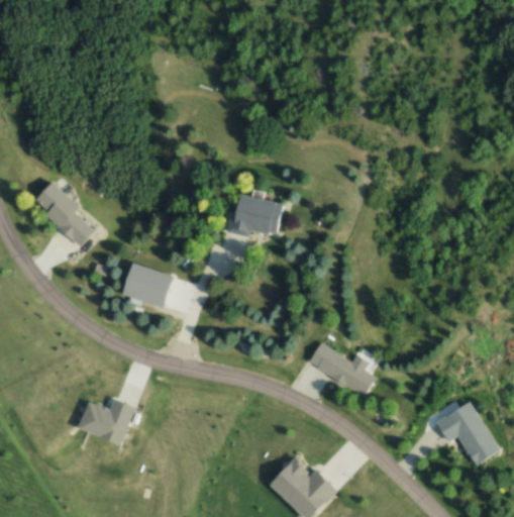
[(53,182),(33,201),(80,248),(99,230),(53,182)]
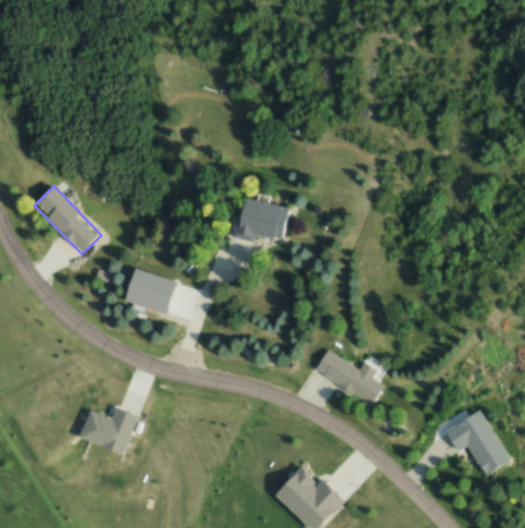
[(234,236),(254,241),(256,233),(285,239),(292,207),(243,197),(234,236)]
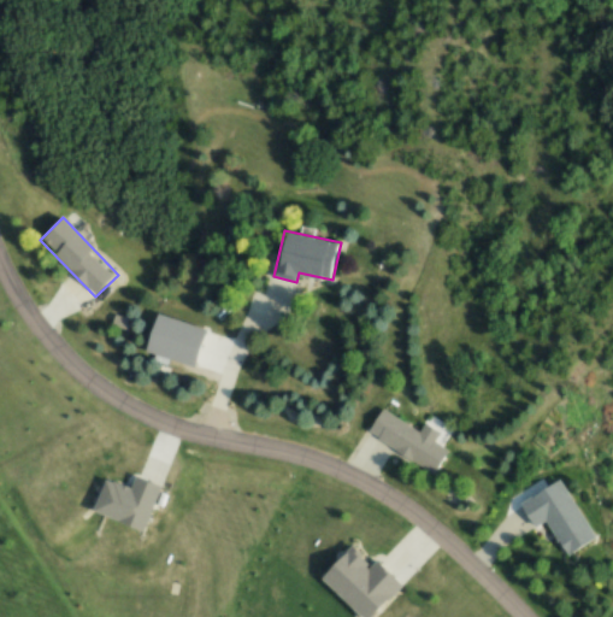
[(158,313),(205,328),(193,365),(146,351),(158,313)]
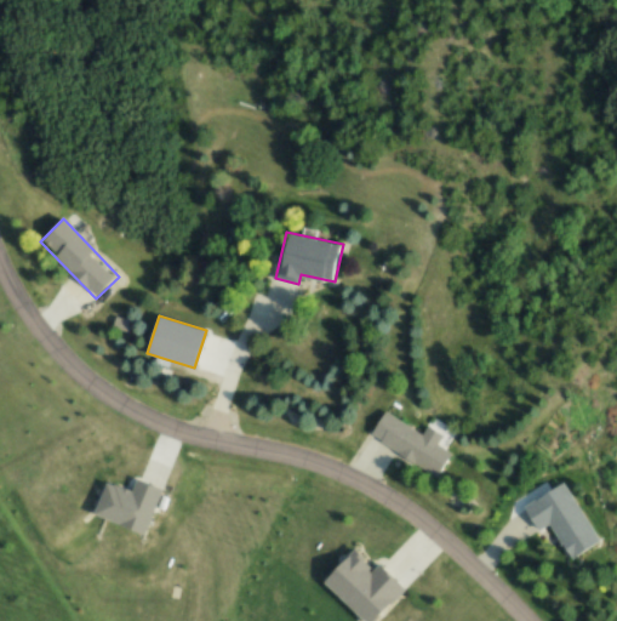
[(422,434),(382,411),(367,437),(438,477),(451,454),(436,445),(443,436),(427,426),(422,434)]
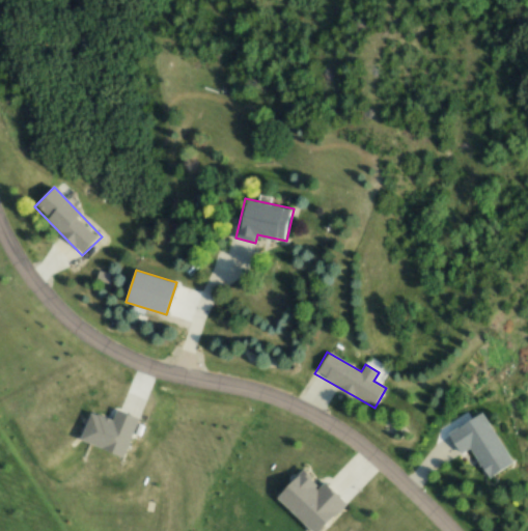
[(485,413),(447,435),(460,455),(471,449),(489,480),(516,465),(485,413)]
